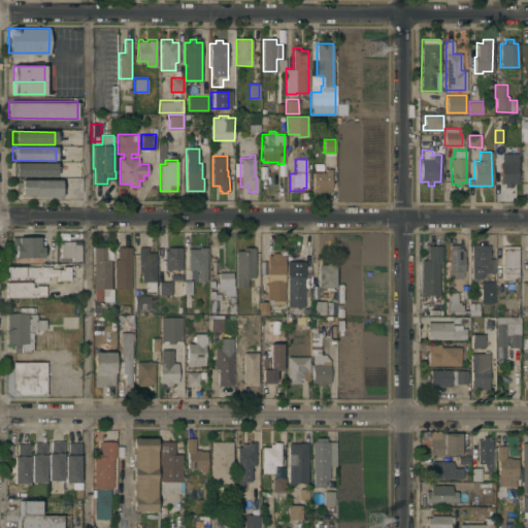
[(56,163),(56,176),(14,176),(12,176),(12,163),(17,163),(56,163)]
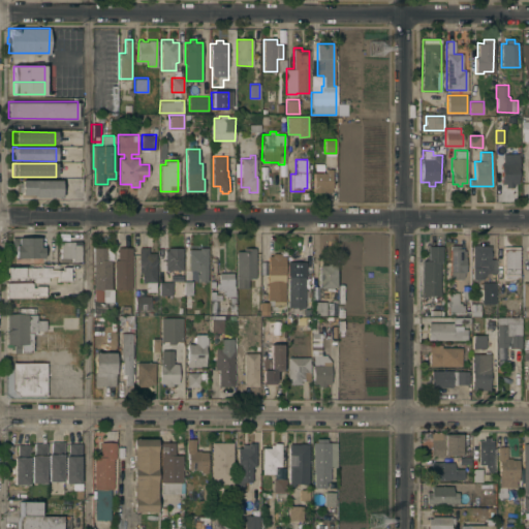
[(501,163),(516,163),(517,183),(512,183),(512,187),(505,187),(505,183),(501,183),(501,163)]
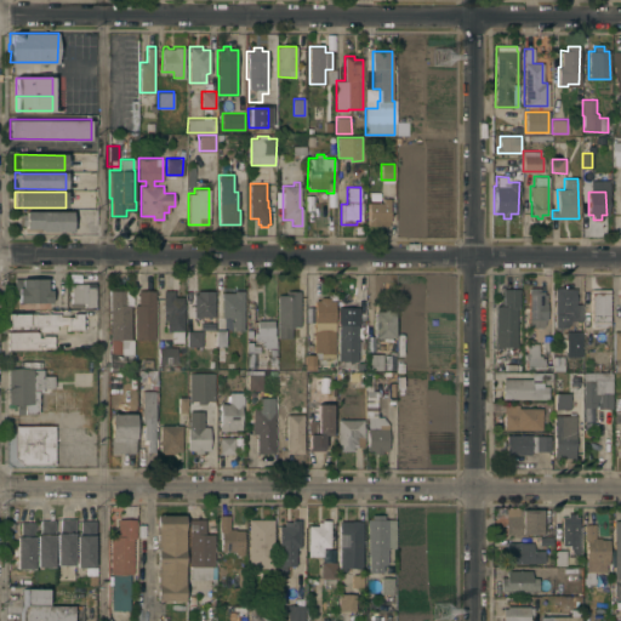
[(369,203),(382,203),(382,198),(389,198),(388,226),(368,226),(369,203)]
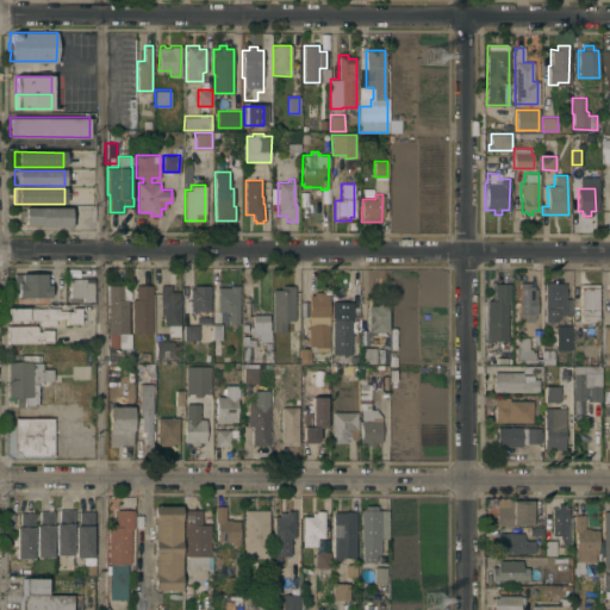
[(69,209),(69,229),(39,229),(39,228),(37,228),(37,225),(24,225),(24,222),(20,222),(20,211),(24,211),(24,209),(69,209)]
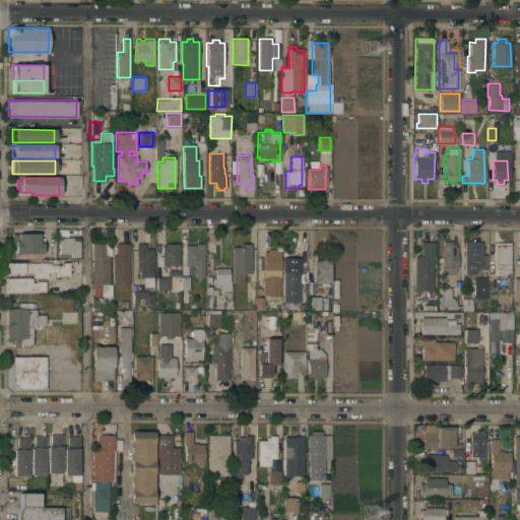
[(15,253),(15,247),(12,247),(12,233),(39,233),(39,243),(43,243),(43,253),(15,253)]
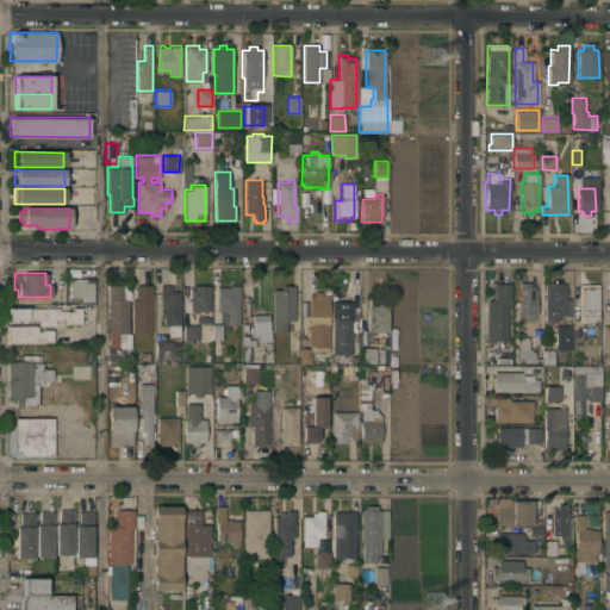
[(85,278),(85,281),(93,281),(93,300),(83,300),(83,297),(69,297),(70,278),(85,278)]
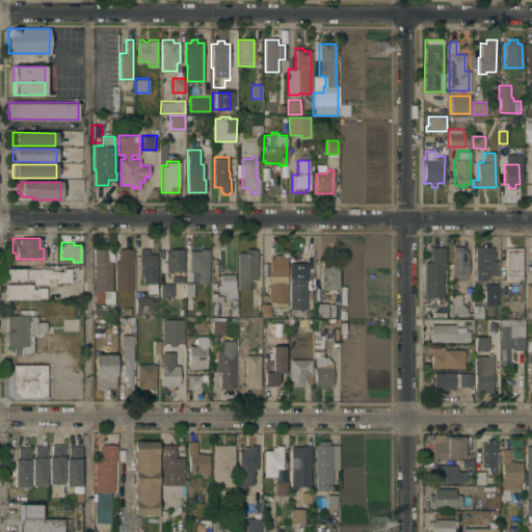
[(424,262),(431,262),(431,247),(447,246),(447,260),(445,260),(445,263),(443,263),(443,297),(424,297),(424,262)]
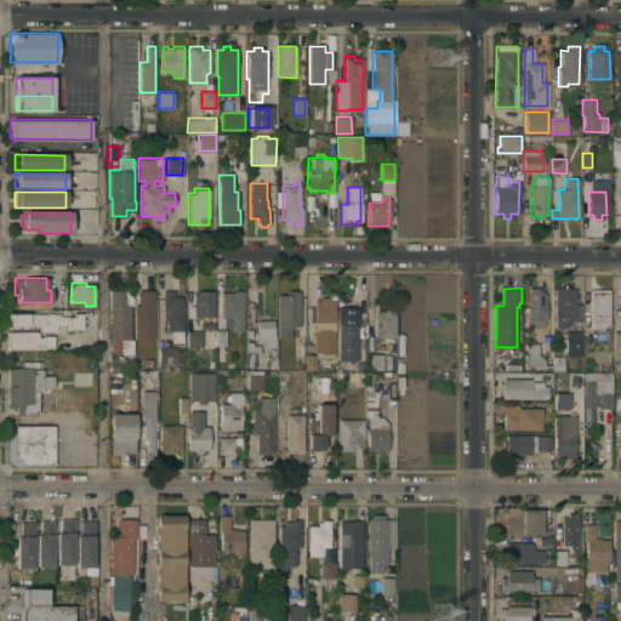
[(529,288),(540,288),(540,291),(543,291),(543,298),(546,298),(546,319),(543,319),(543,326),(529,326),(529,288)]
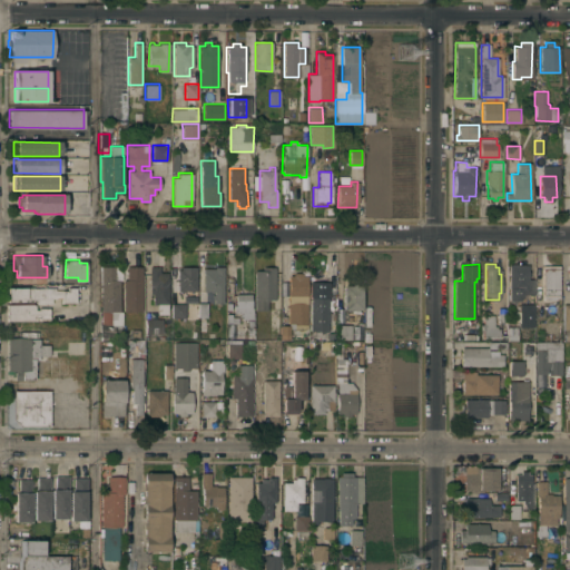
[(509,264),(519,264),(519,265),(528,265),(528,279),(533,279),(533,295),(523,295),(523,297),(520,297),(520,301),(509,301),(509,264)]
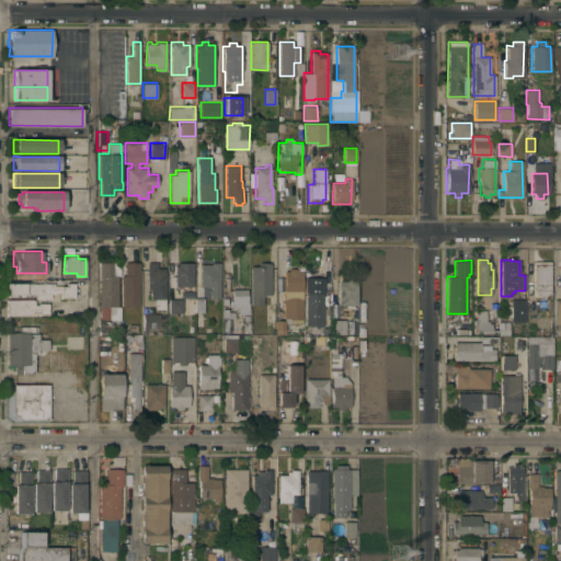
[(119,261),(119,275),(117,275),(117,306),(119,306),(119,317),(114,317),(114,306),(100,306),(100,262),(119,261)]
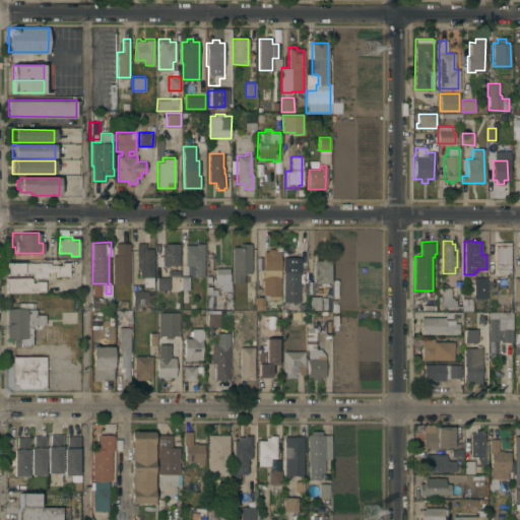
[(129,284),(113,284),(113,255),(116,255),(116,242),(129,242),(129,284)]
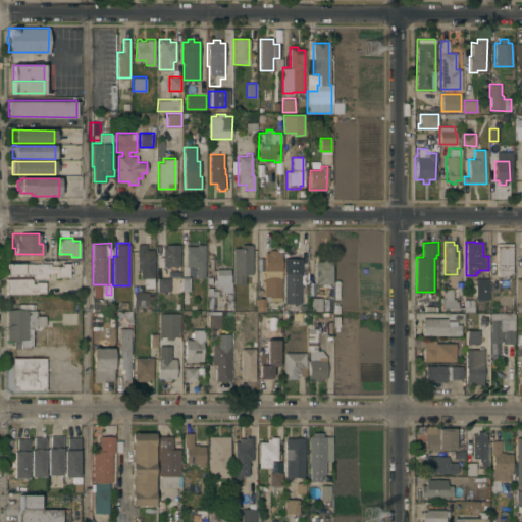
[(138,261),(138,244),(147,244),(147,249),(154,249),(154,278),(154,288),(144,288),(144,277),(140,277),(140,261),(138,261)]
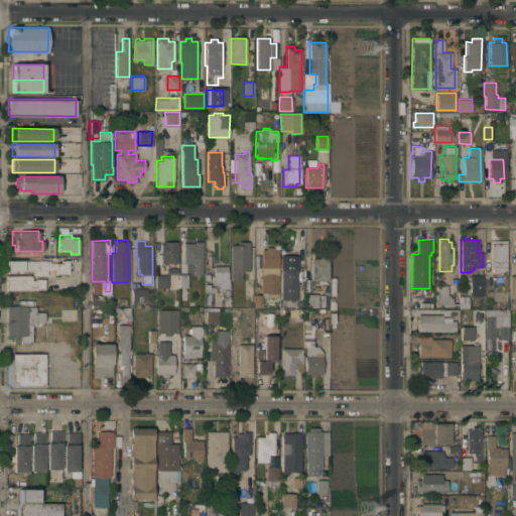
[(177,263),(160,263),(160,244),(163,244),(163,241),(177,241),(177,263)]
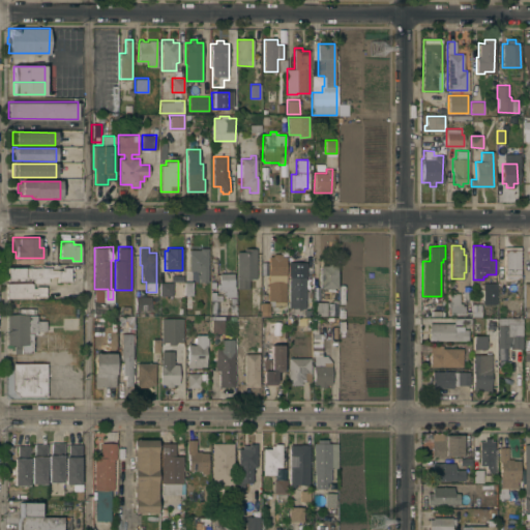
[(207,282),(199,282),(199,277),(197,277),(197,273),(199,273),(199,270),(188,270),(189,248),(200,248),(200,247),(208,247),(207,282)]
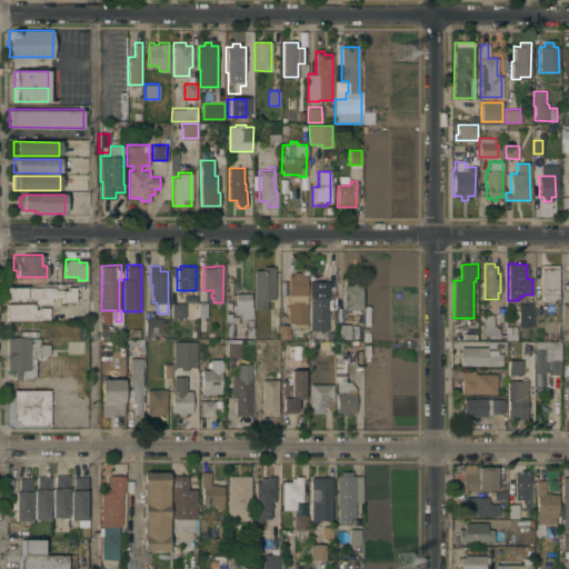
[(262,269),(262,266),(275,266),(275,299),(267,299),(267,309),(255,309),(255,269),(262,269)]
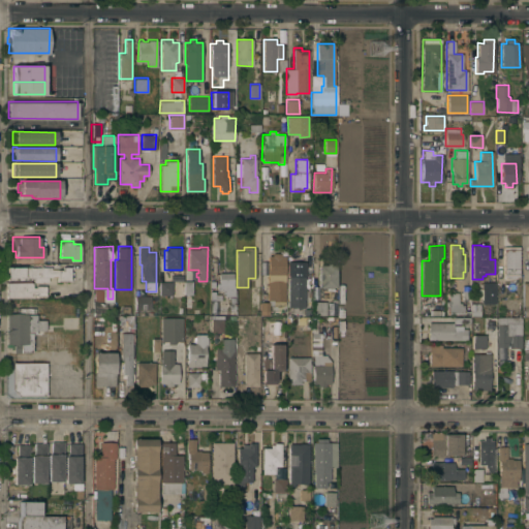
[(504,247),(519,247),(519,276),(515,276),(515,274),(504,274),(504,247)]
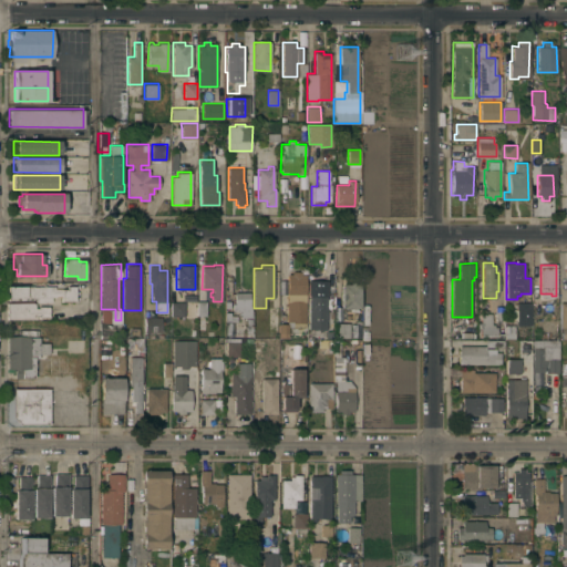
[(291,274),(291,271),(300,271),(300,274),(305,274),(306,327),(288,327),(288,332),(279,332),(279,323),(287,323),(286,274),(291,274)]
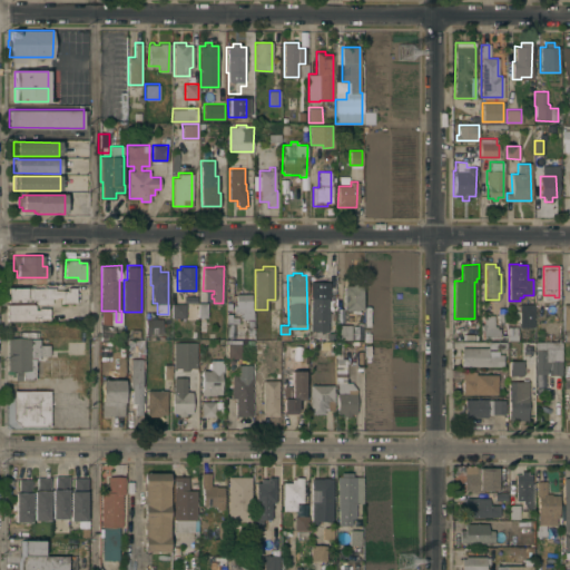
[(328,332),(310,331),(310,303),(311,296),(320,296),(320,286),(321,286),(321,284),(328,285),(328,293),(335,293),(335,307),(328,307),(328,332)]
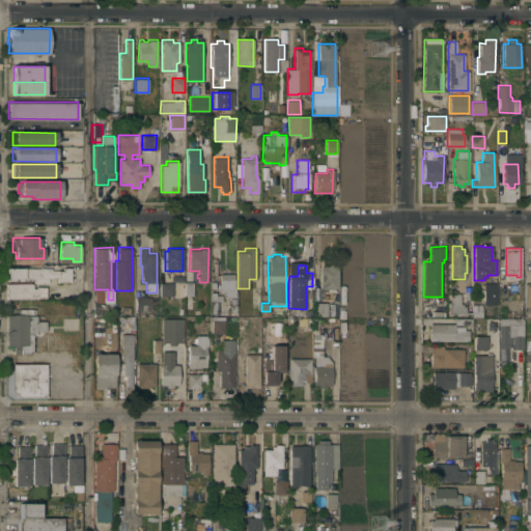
[(319,266),(336,266),(336,288),(319,288),(319,266)]
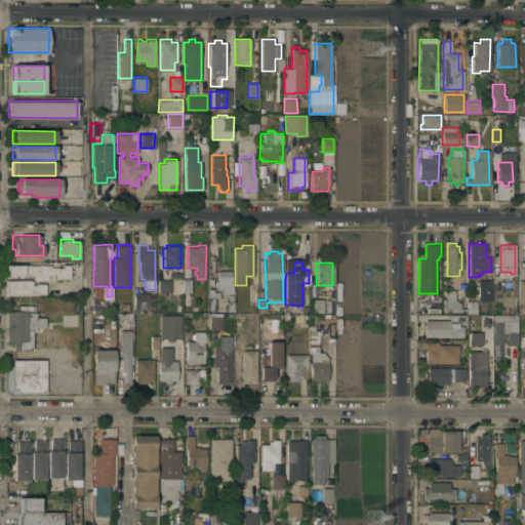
[(50,266),(50,267),(57,267),(63,267),(63,266),(70,266),(70,278),(56,278),(56,275),(47,275),(47,279),(33,279),(33,275),(30,275),(30,277),(7,277),(7,266),(50,266)]
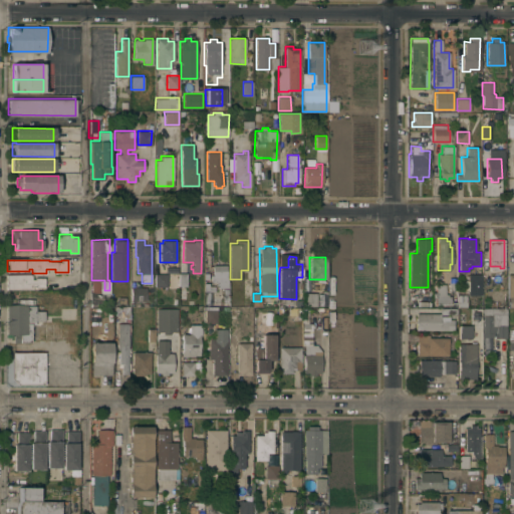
[(227,271),(228,271),(228,287),(219,287),(219,284),(217,284),(217,281),(211,281),(211,274),(213,274),(213,265),(227,264),(227,271)]
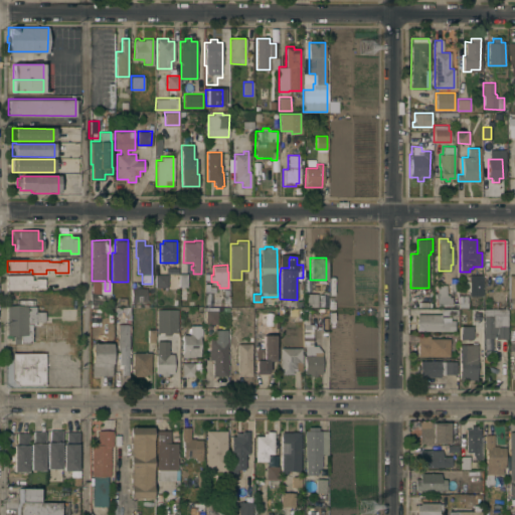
[(6,276),(6,275),(31,274),(31,276),(31,280),(35,280),(35,278),(44,278),(44,280),(45,280),(46,284),(44,284),(44,288),(35,288),(35,286),(32,286),(32,290),(7,290),(6,276)]
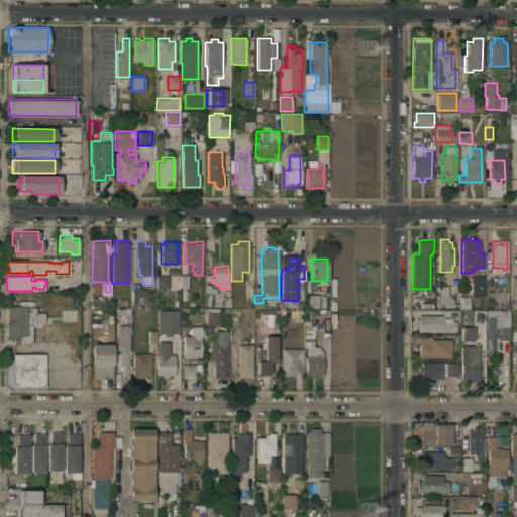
[(168,275),(168,288),(156,288),(156,275),(168,275)]
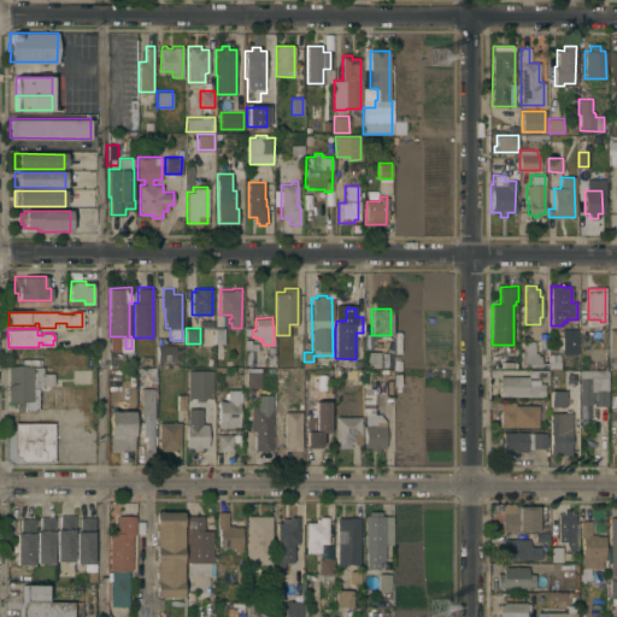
[(563,347),(558,347),(558,336),(563,336),(563,329),(576,329),(576,354),(563,353),(563,347)]
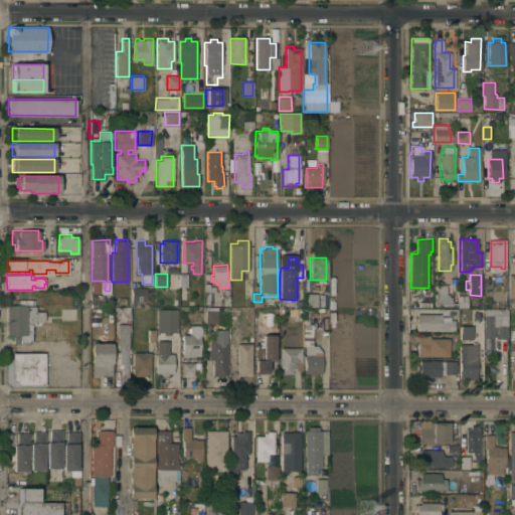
[(209,283),(209,287),(214,287),(214,291),(208,291),(208,296),(204,296),(204,291),(204,283),(209,283)]
